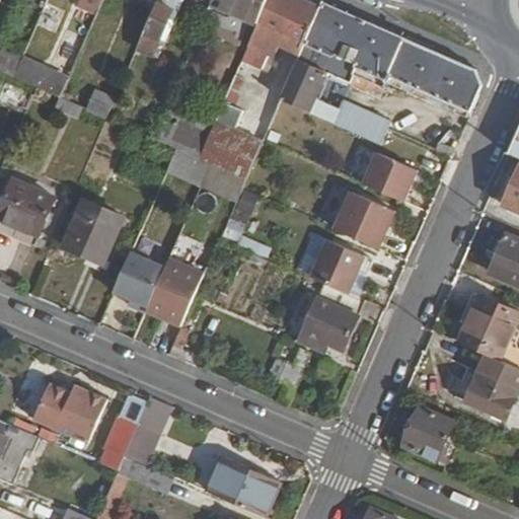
[(156,0),(137,46),(159,55),(161,50),(156,48),(166,23),(171,25),(182,0),(156,0)]
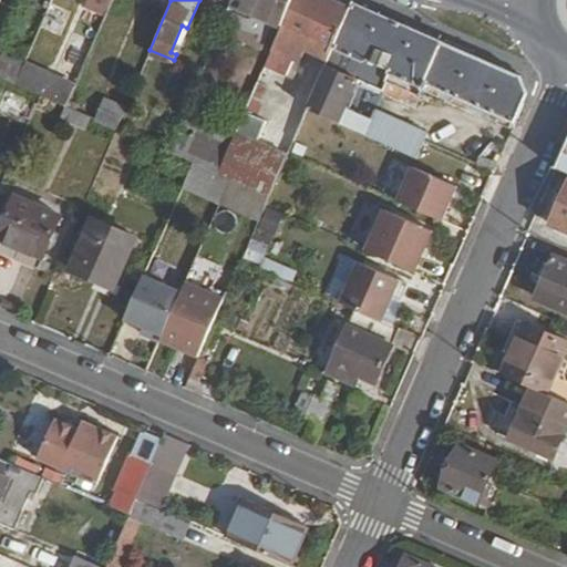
[(202,0),(226,11),(230,2),(230,0),(202,0)]
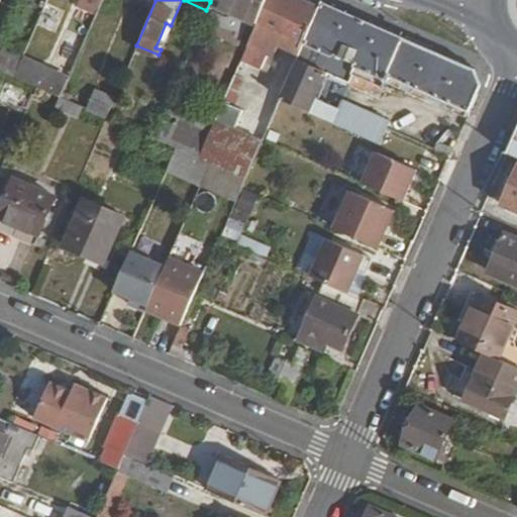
[(210,0),(210,2),(256,23),(267,0),(210,0)]
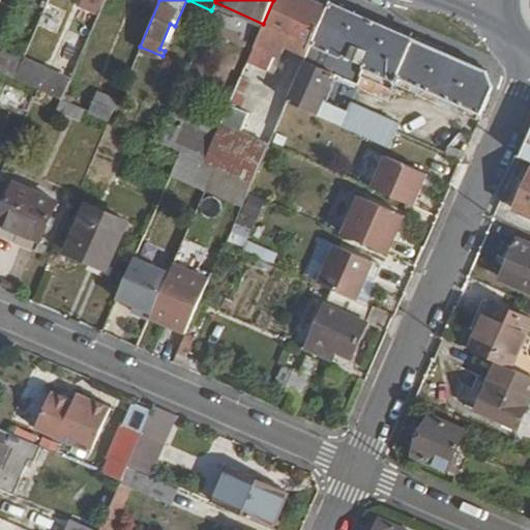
[(258,37),(256,42),(302,64),(329,0),(328,0),(273,0),(263,24),(258,37)]
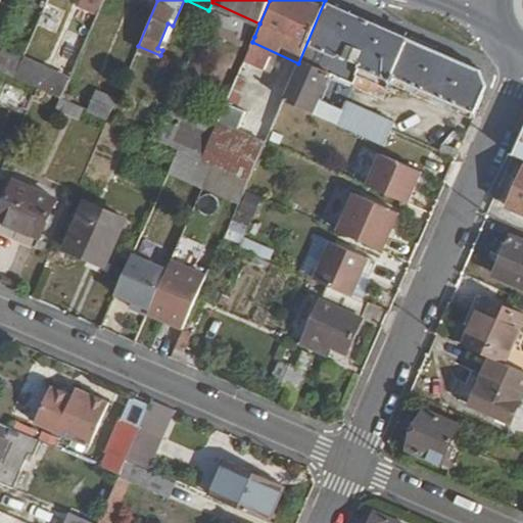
[(361,16),(325,0),(298,63),(283,98),(381,143),(387,127),(391,121),(343,98),(340,106),(317,95),(328,70),(353,82),(361,65),(370,69),(368,75),(388,85),(391,78),(477,112),(490,85),(482,68),(398,34),(361,16)]
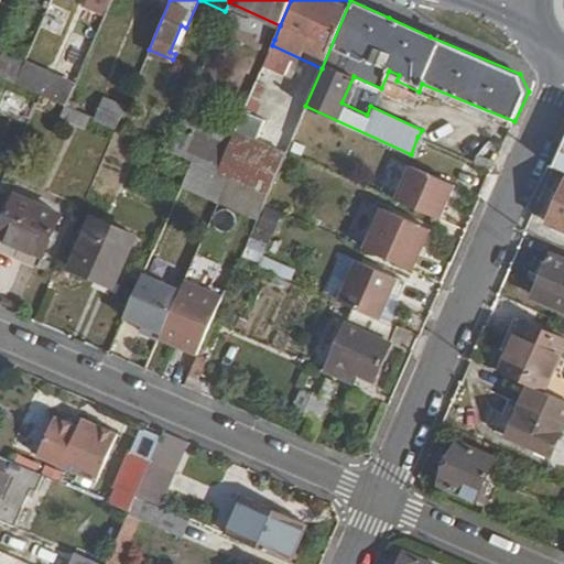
[(225,11),(223,18),(234,22),(268,38),(274,40),(280,25),(229,2),(225,11)]
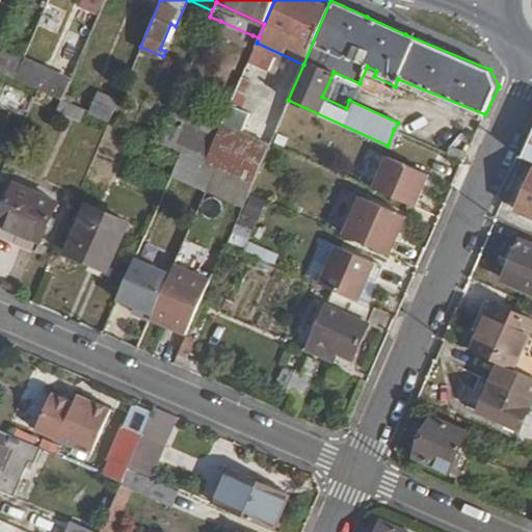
[(220,21),(190,89),(222,104),(253,35),(220,21)]
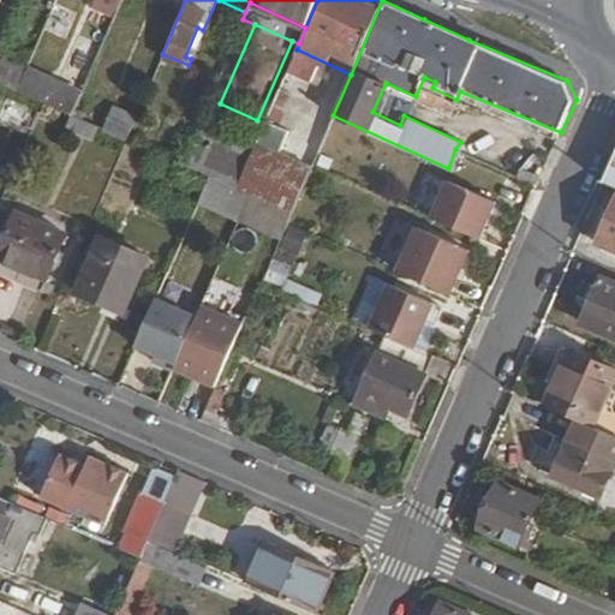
[(75,41),(69,66),(84,70),(90,45),(75,41)]
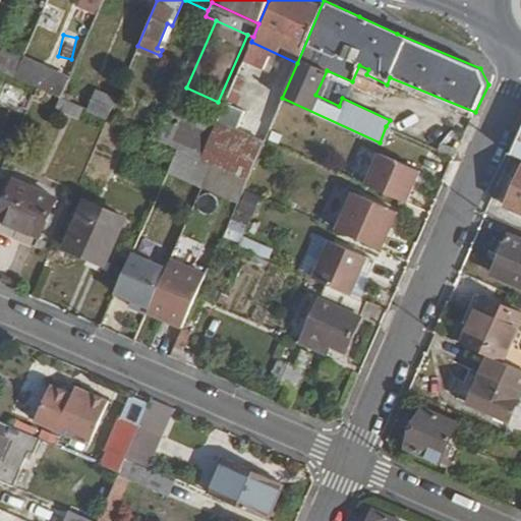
[(14,75),(38,85),(61,97),(69,77),(21,57),(14,75)]
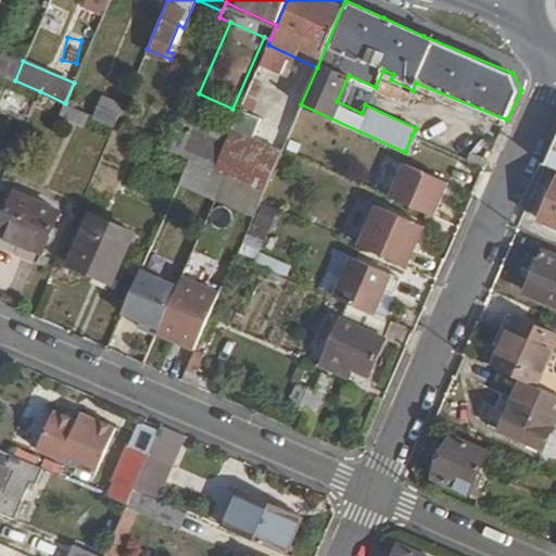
[(232,126),(214,167),(226,173),(228,174),(264,189),(280,150),(251,137),(260,117),(250,113),(264,85),(253,79),(232,126)]
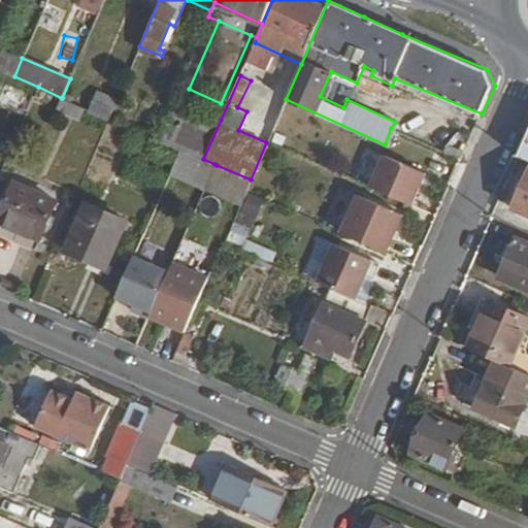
[(96,90),(89,109),(108,118),(117,99),(96,90)]
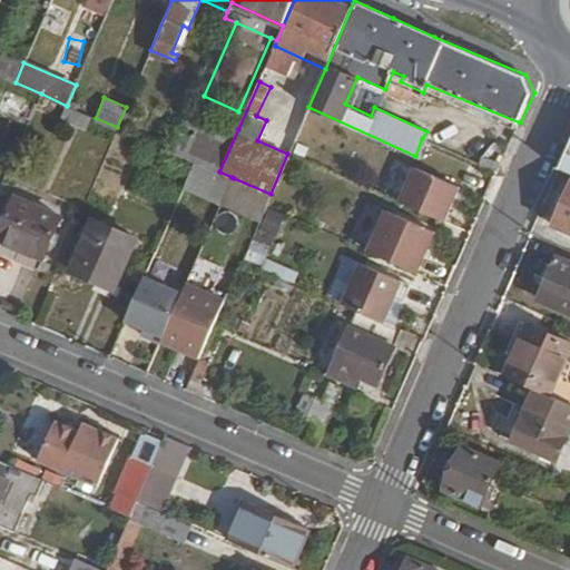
[(189,101),(168,149),(179,154),(199,106),(189,101)]
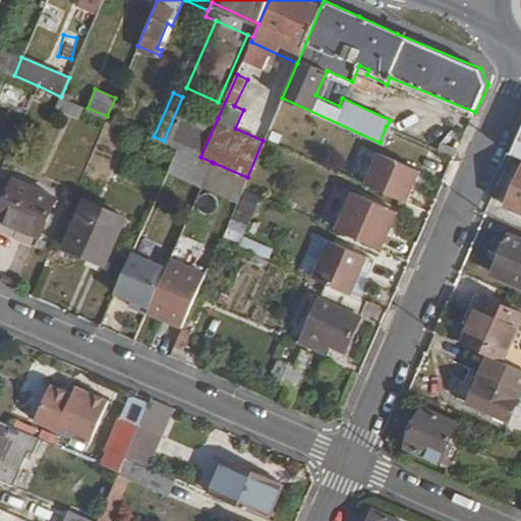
[(198,122),(185,151),(200,157),(218,118),(211,116),(207,125),(198,122)]
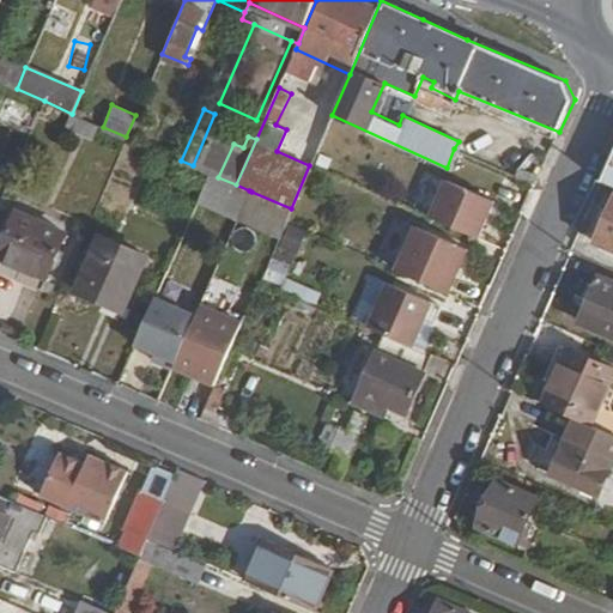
[(612,156),(602,180),(612,183),(612,156)]
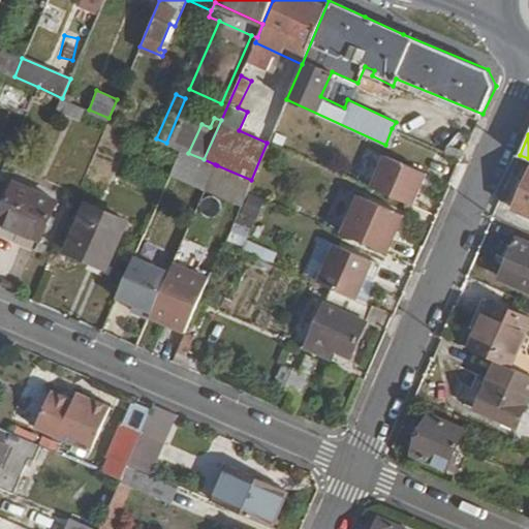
[(169,173),(205,187),(215,164),(204,159),(188,153),(179,149),(169,173)]
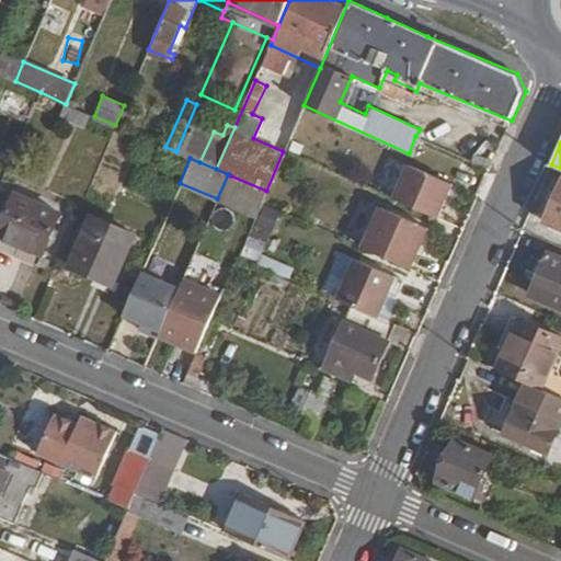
[(409,164),(393,197),(438,217),(453,184),(409,164)]
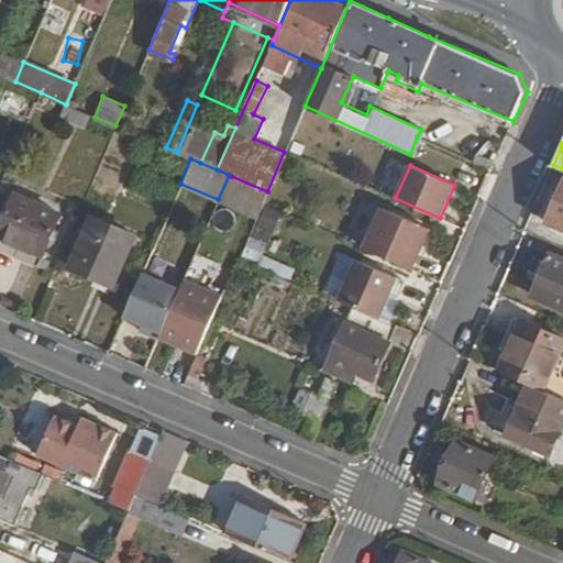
[(220,200),(256,218),(267,191),(231,176),(220,200)]
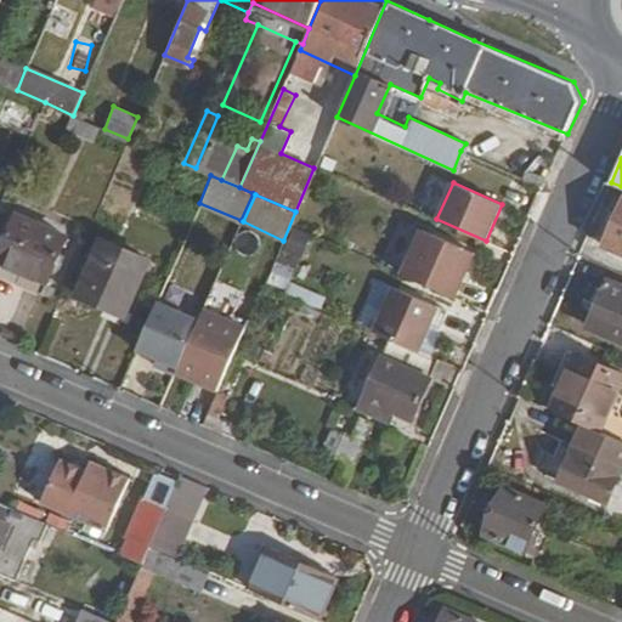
[(621,210),(608,244),(621,250),(621,210)]
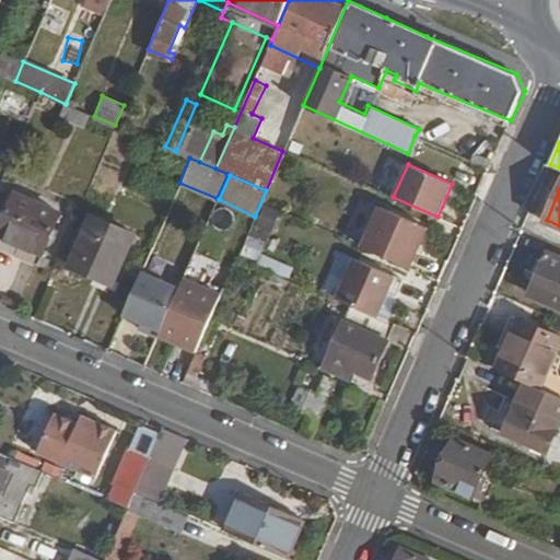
[(13,193),(0,223),(0,246),(36,263),(58,212),(13,193)]
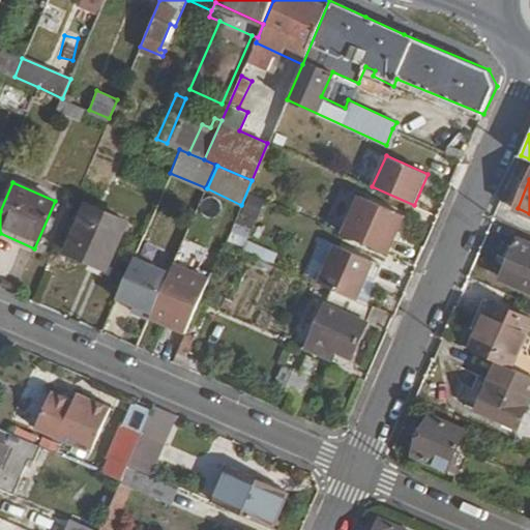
[(248,194),(225,240),(270,264),(275,255),(244,238),(264,202),(248,194)]
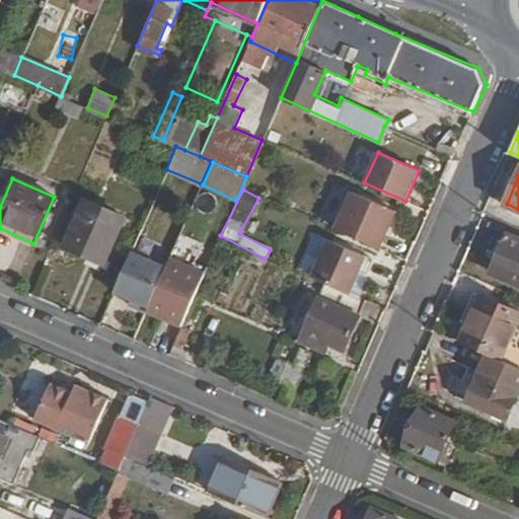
[(351,190),(334,227),(378,247),(395,210),(351,190)]
